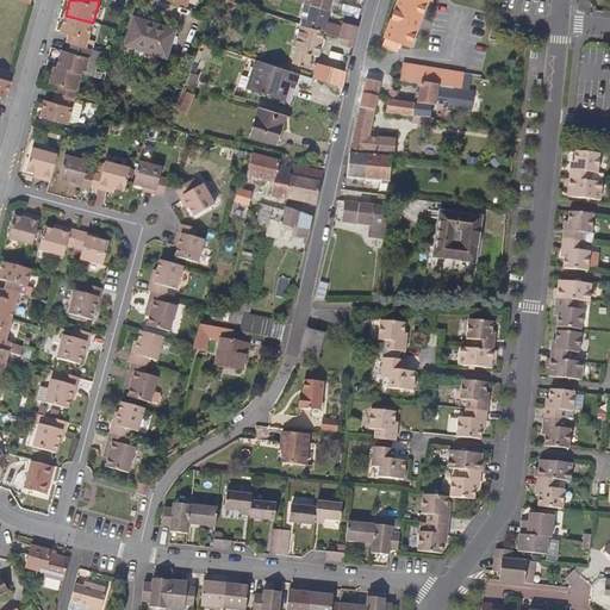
[(394,0),(379,43),(380,43),(396,49),(406,53),(414,33),(403,30),(404,26),(411,29),(414,23),(417,24),(424,5),(427,6),(429,0),(394,0)]
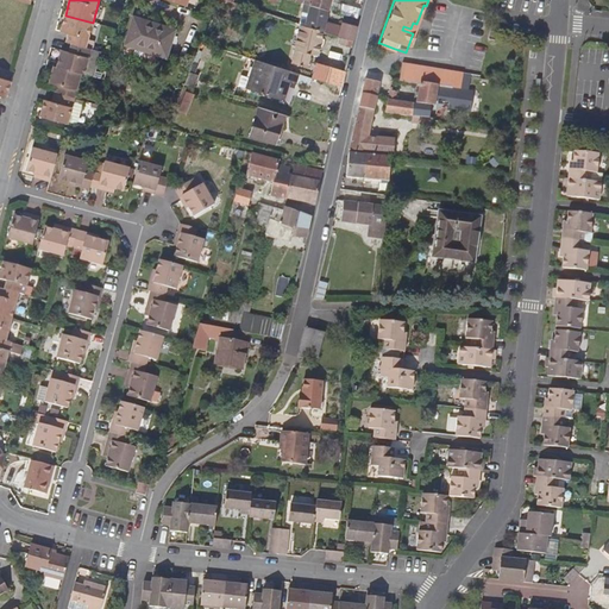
[(297,18),(296,22),(299,23),(324,31),(341,37),(353,41),(357,26),(341,22),(340,26),(324,22),(328,8),(309,2),(307,8),(303,20),(297,18)]
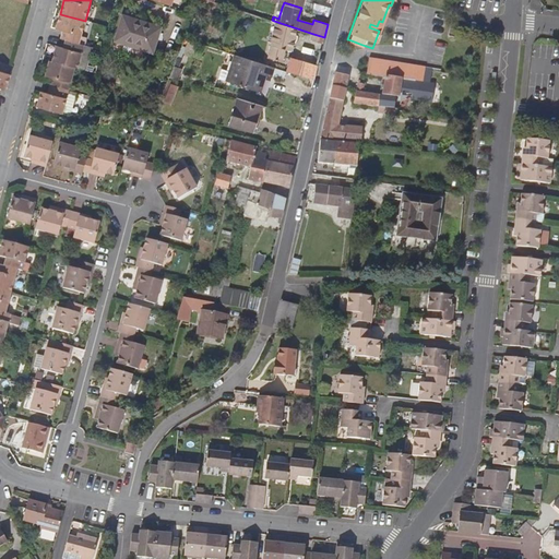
[(309,3),(307,10),(321,14),(323,7),(309,3)]
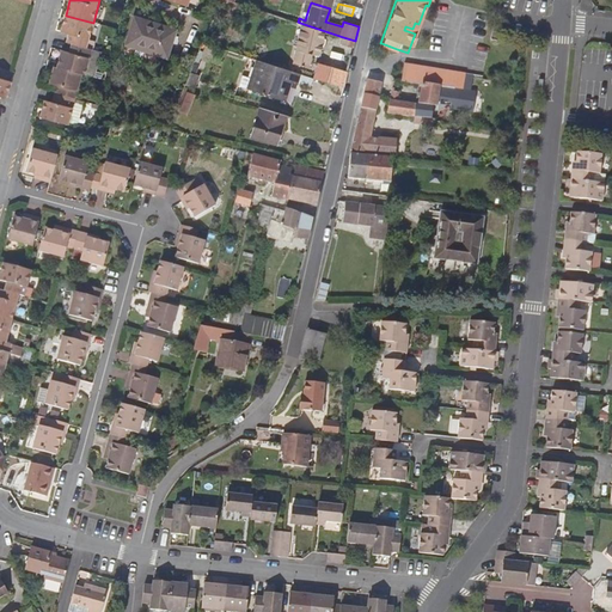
[(86,48),(93,23),(66,16),(61,31),(69,34),(66,42),(72,43),(86,48)]
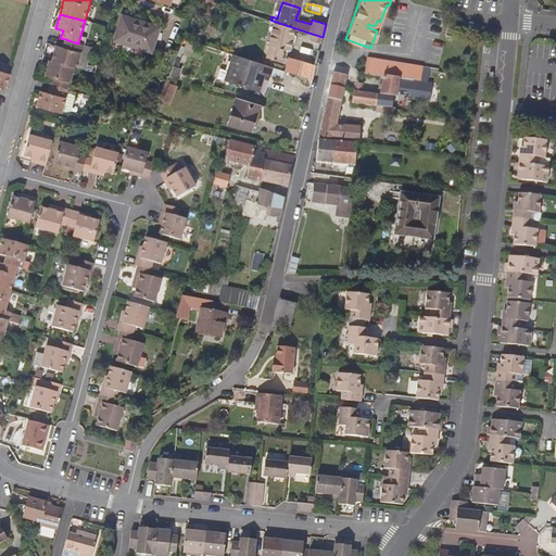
[(122,15),(115,39),(151,50),(159,26),(122,15)]
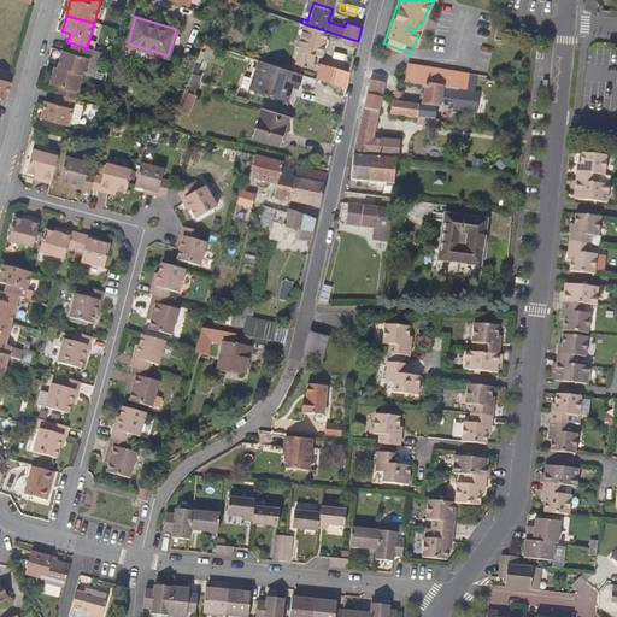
[(322,56),(328,31),(303,23),(294,63),(311,66),(313,54),(322,56)]
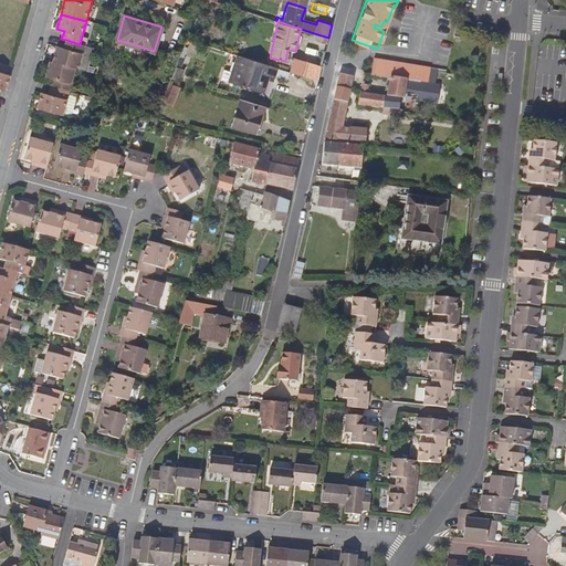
[(384,31),(387,22),(384,21),(381,27),(375,24),(374,28),(384,31)]
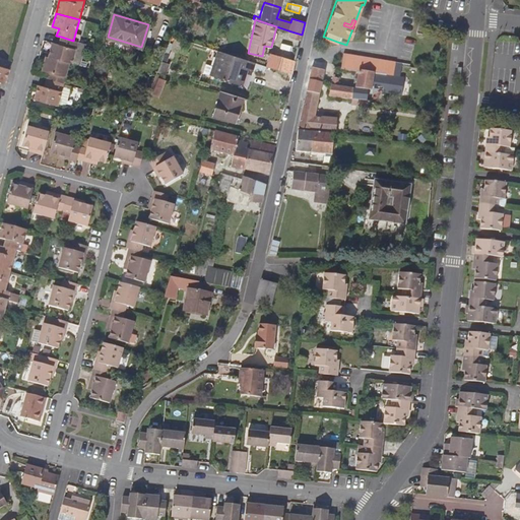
[(289,37),(300,41),(302,35),(291,31),(289,37)]
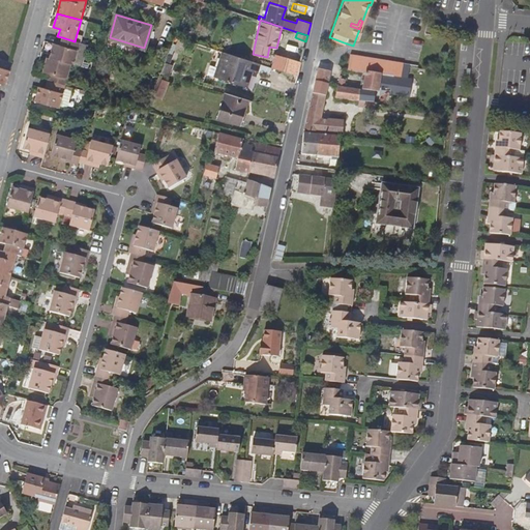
[(54,43),(50,59),(70,64),(74,65),(79,42),(75,41),(62,37),(60,46),(54,43)]
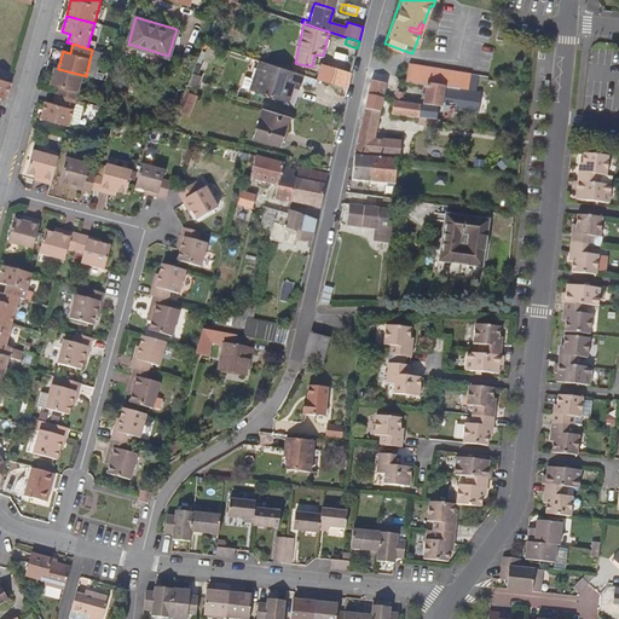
[(398,58),(401,50),(386,44),(383,52),(398,58)]
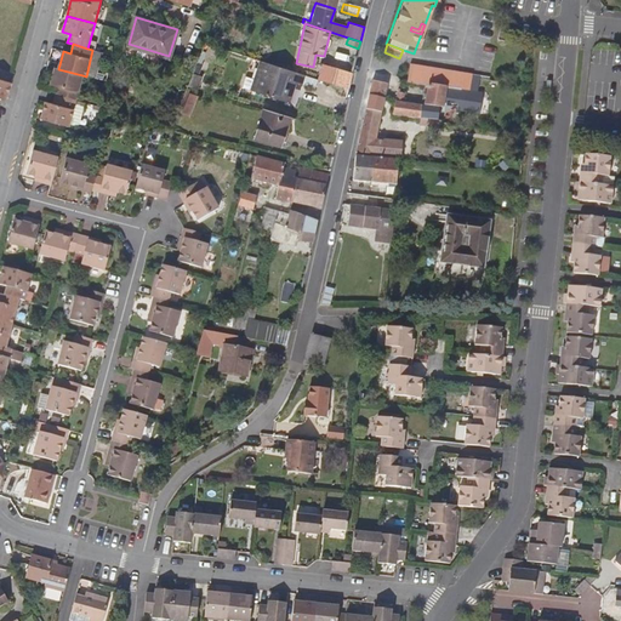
[(301,85),(305,74),(261,60),(255,79),(251,90),(289,102),(295,83),(301,85)]
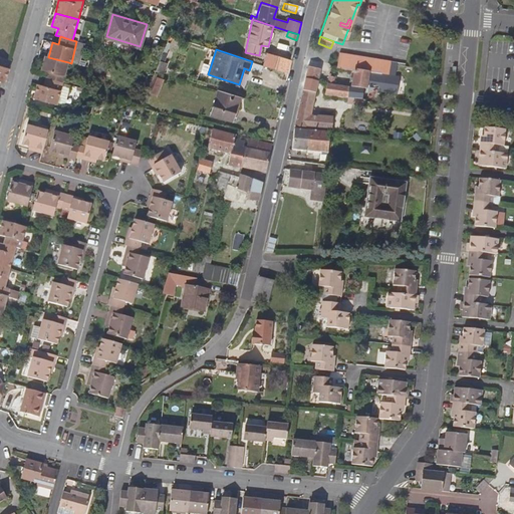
[(267,52),(262,65),(289,73),(292,60),(267,52)]
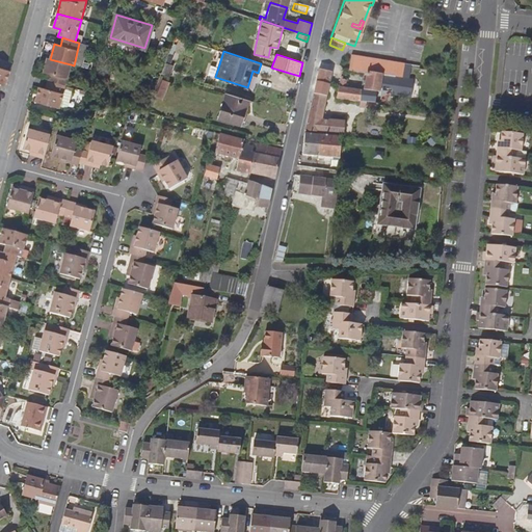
[(353,55),(351,70),(367,73),(395,77),(405,79),(407,63),(353,55)]
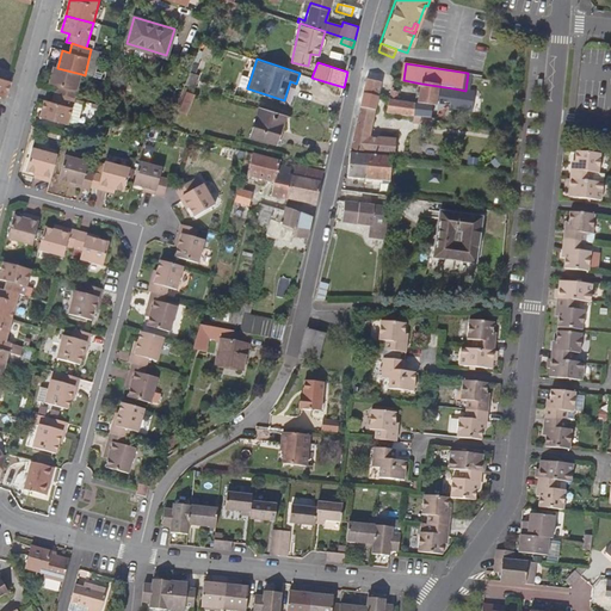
[(74,99),(81,74),(57,68),(54,67),(49,84),(56,86),(54,93),(74,99)]
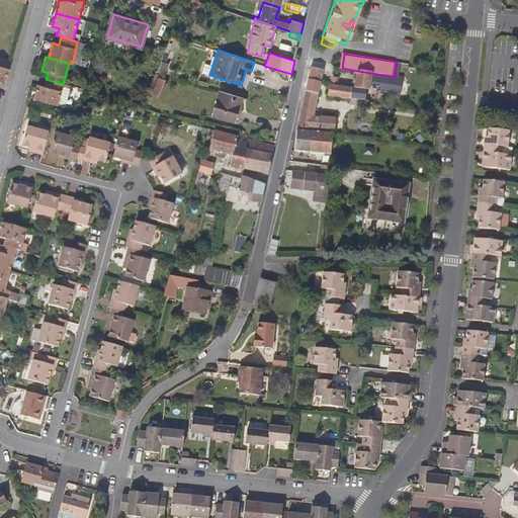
[(202,72),(209,75),(212,66),(204,64),(202,72)]
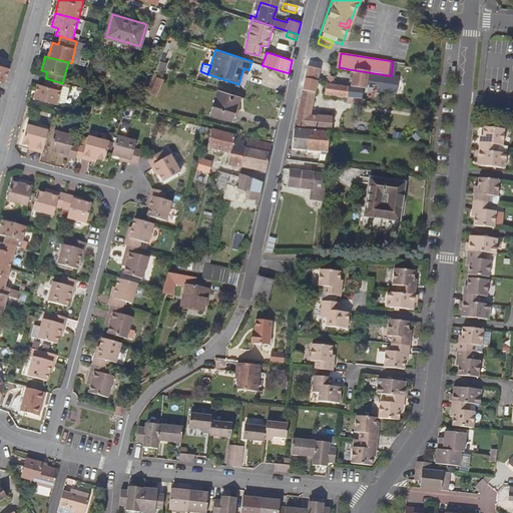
[(0,66),(0,82),(4,83),(9,69),(0,66)]
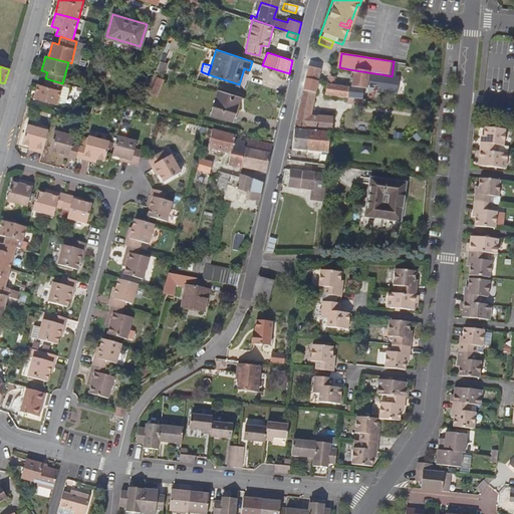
[(311,115),(319,81),(321,71),(308,66),(295,125),(310,127),(310,129),(331,132),(332,117),(319,116),(318,116),(311,115)]
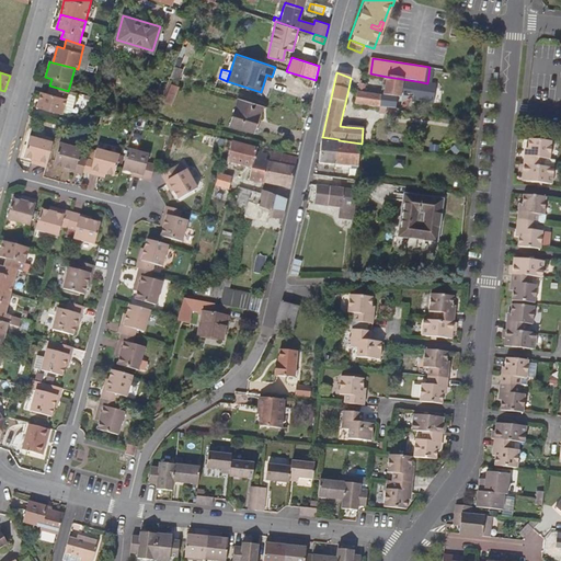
[(401,96),(407,98),(408,89),(414,90),(416,81),(387,77),(382,94),(401,96)]
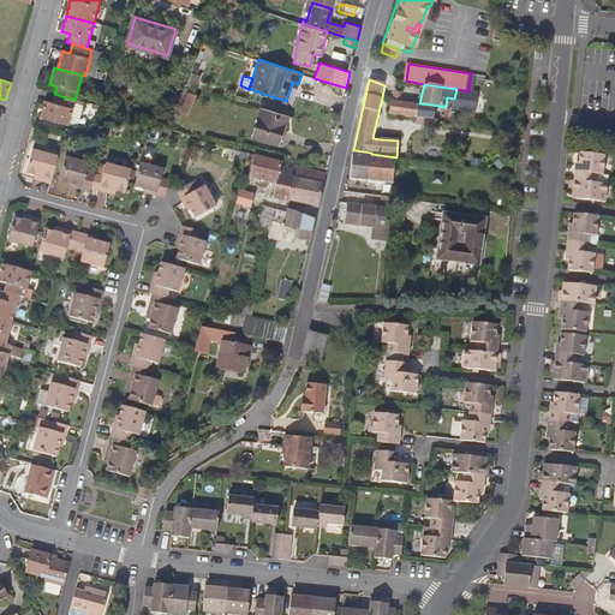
[(401,93),(394,90),(392,99),(389,114),(417,118),(417,109),(417,103),(400,101),(401,93)]
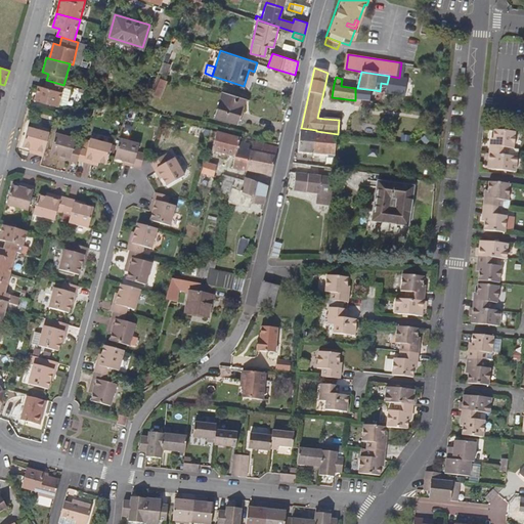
[(161,78),(154,96),(161,98),(167,81),(161,78)]
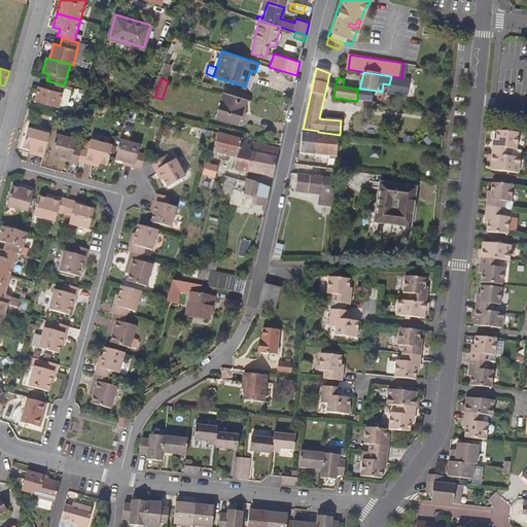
[(59,107),(64,85),(46,80),(44,88),(44,89),(38,86),(35,101),(59,107)]
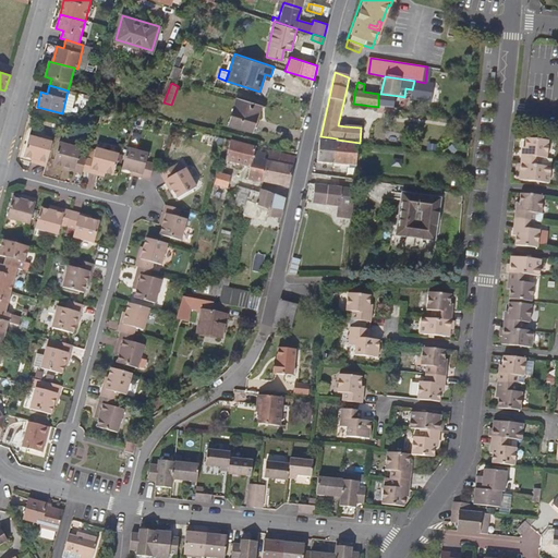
[(252,131),(261,105),(238,97),(229,123),(252,131)]
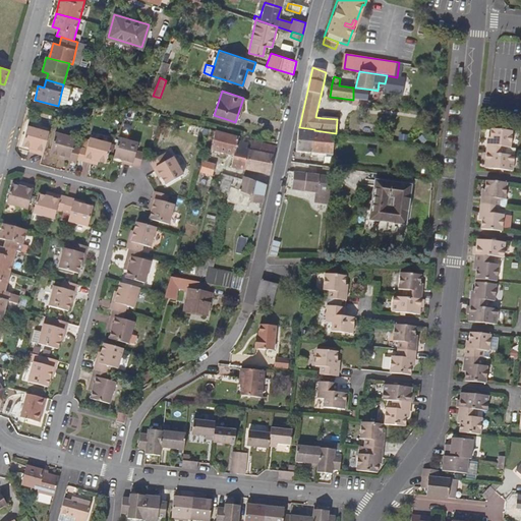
[(370,95),(353,93),(353,100),(370,102),(370,100),(370,95)]
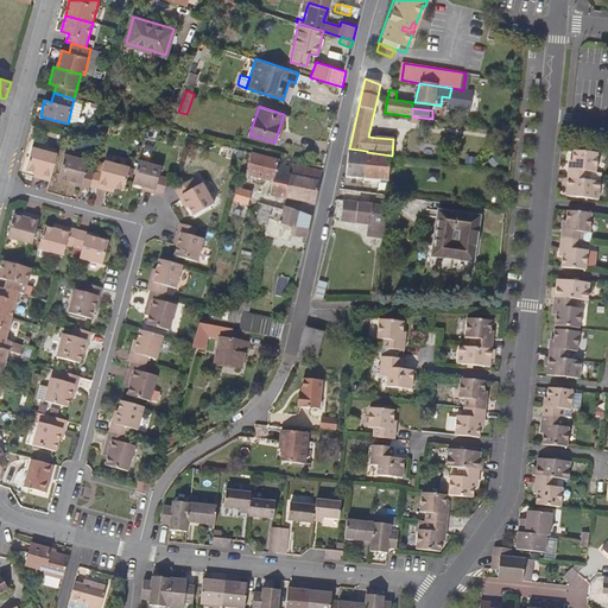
[(431,126),(431,120),(432,119),(412,116),(411,122),(431,126)]
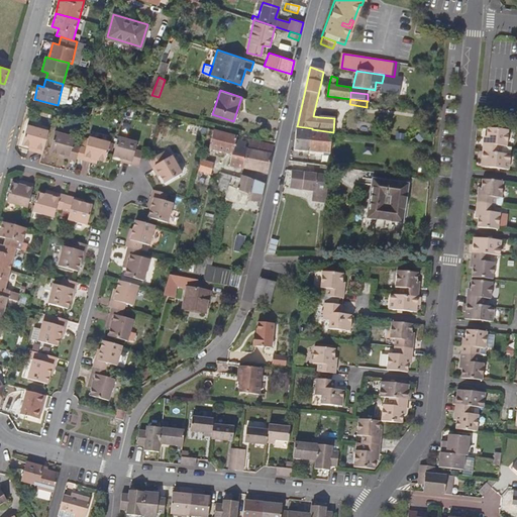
[(21,143),(28,145),(27,149),(41,153),(48,130),(26,124),(21,143)]
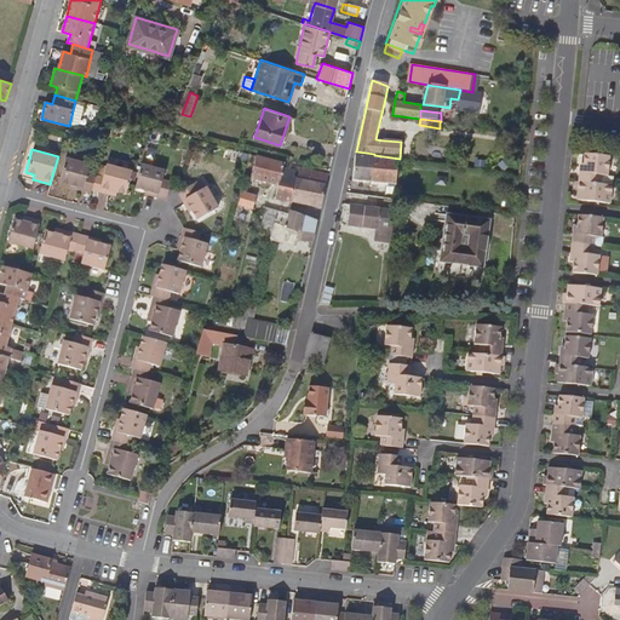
[(396,184),(399,161),(399,160),(355,154),(352,179),(378,183),(377,188),(385,188),(386,183),(396,184)]
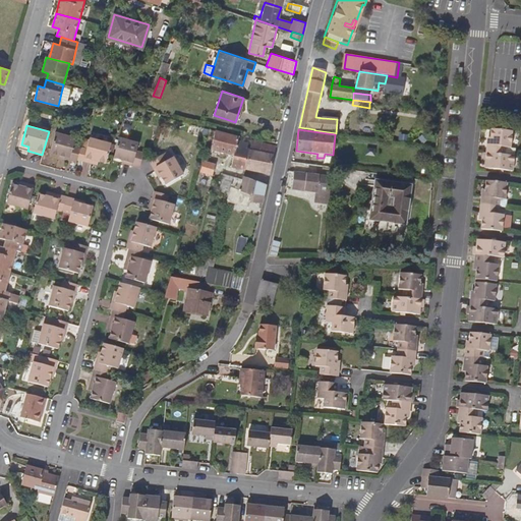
[(486,143),(485,153),(505,155),(505,147),(511,148),(512,131),(491,129),(489,143),(486,143)]
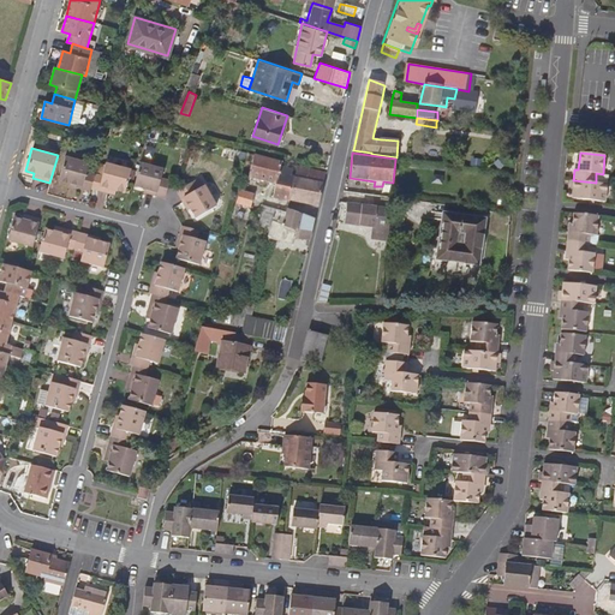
[(281,166),(282,161),(254,154),(249,177),(275,184),(272,196),(290,199),(294,178),(291,177),(292,169),(281,166)]
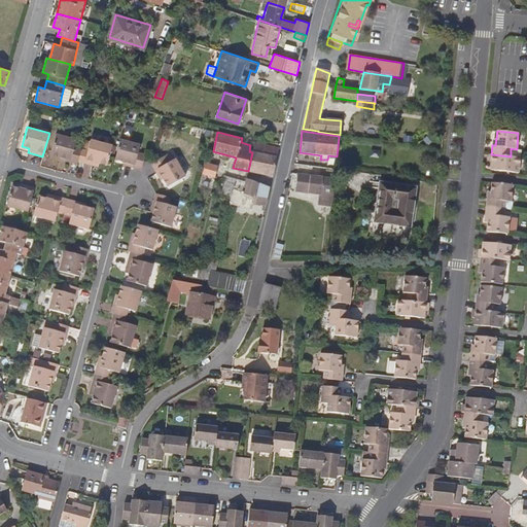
[(59,157),(77,163),(77,161),(78,160),(81,148),(73,146),(75,139),(56,134),(50,152),(59,154),(59,157)]
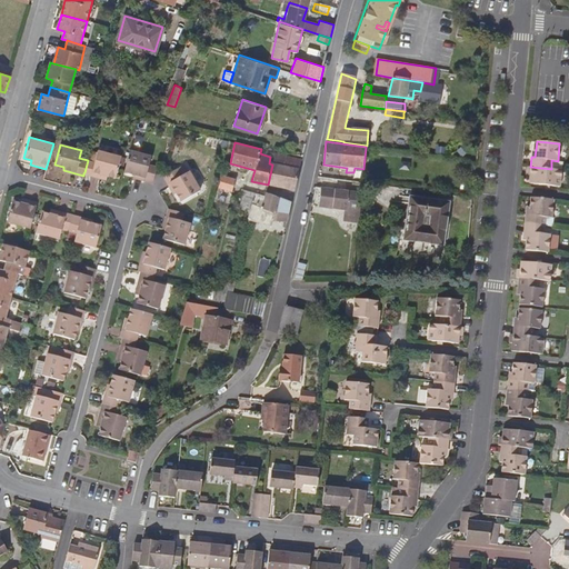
[(85,172),(102,178),(106,179),(107,175),(115,177),(120,156),(98,150),(95,162),(88,160),(85,172)]
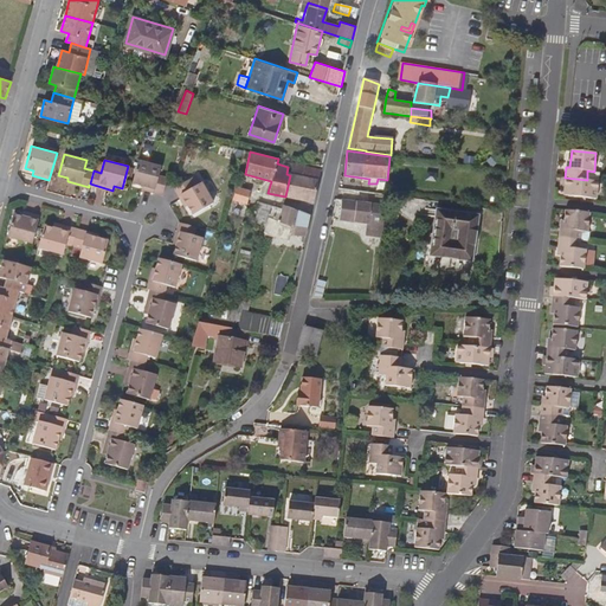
[(133,184),(142,186),(142,189),(162,194),(167,178),(159,176),(161,167),(139,161),(133,184)]
